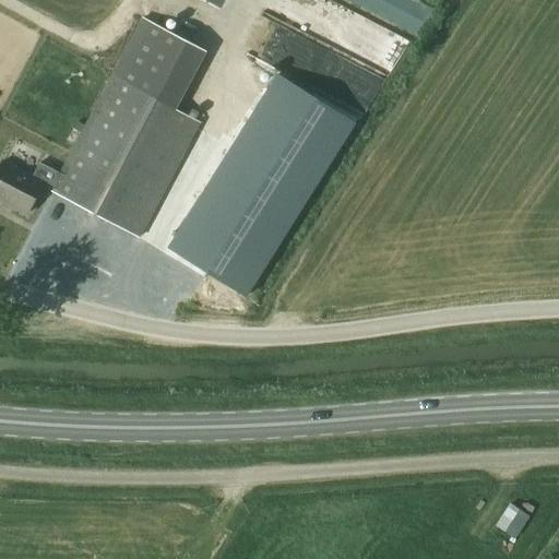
[(202,0),(219,9),(224,0),(202,0)]
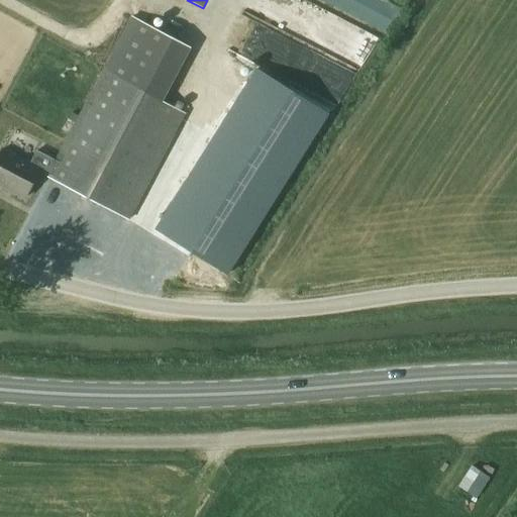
[(317,0),(387,30),(399,1),(396,0),(317,0)]
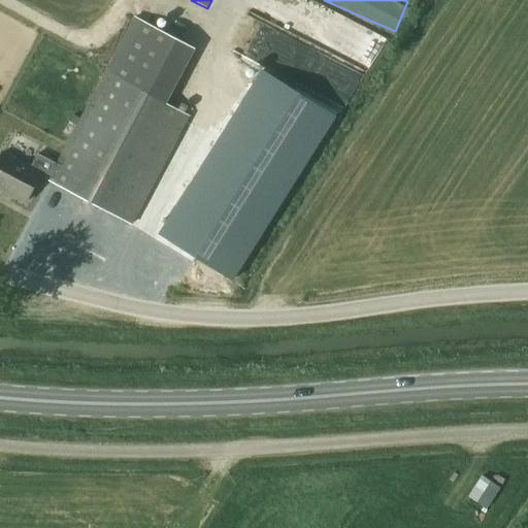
[(68,144),(64,153),(50,178),(48,180),(134,225),(191,116),(168,103),(196,48),(136,17),(107,72),(106,71),(72,135),(69,133),(64,142),(68,144)]
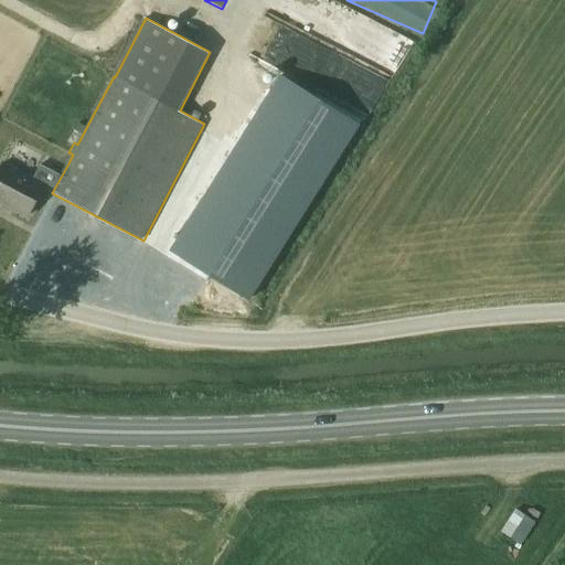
[(248,300),(360,125),(280,75),(170,251),(248,300)]
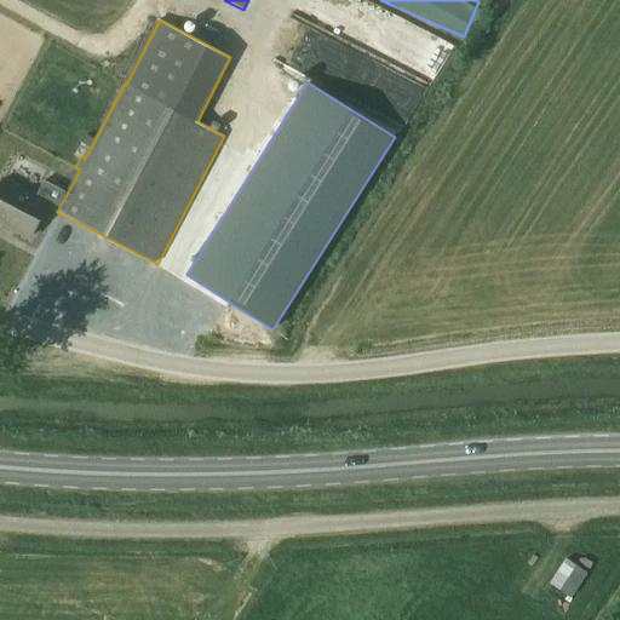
[(75,179),(52,167),(38,196),(6,179),(0,189),(0,220),(32,237),(49,204),(58,210),(75,179)]
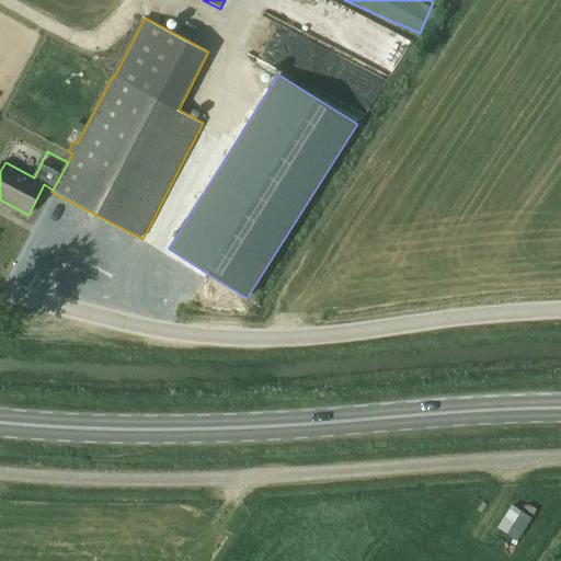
[(497,527),(517,541),(531,518),(512,505),(497,527)]
